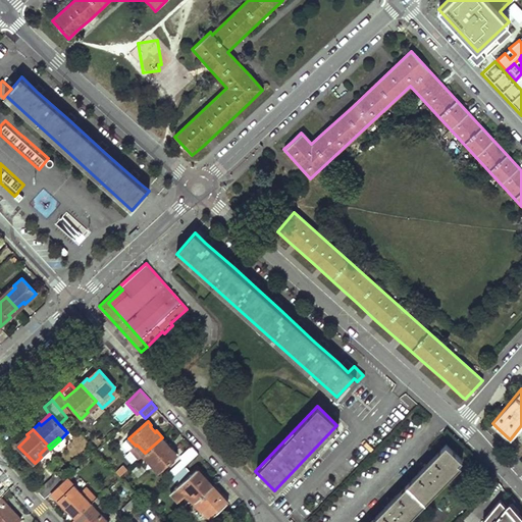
[(168,444),(162,437),(145,453),(154,463),(152,465),(159,472),(176,456),(166,446),(168,444)]
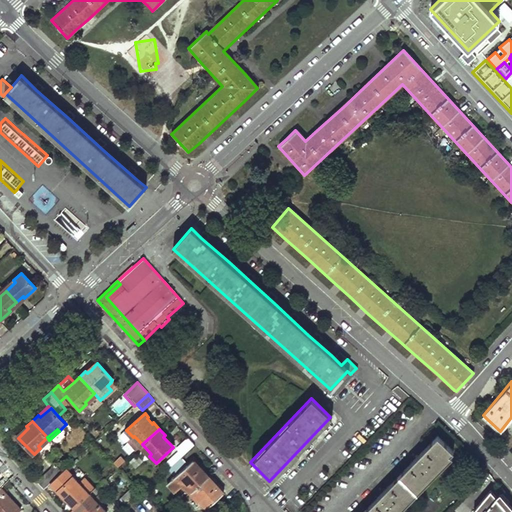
[(436,435),(361,511),(396,511),(451,456),(449,454),(452,450),(436,435)]
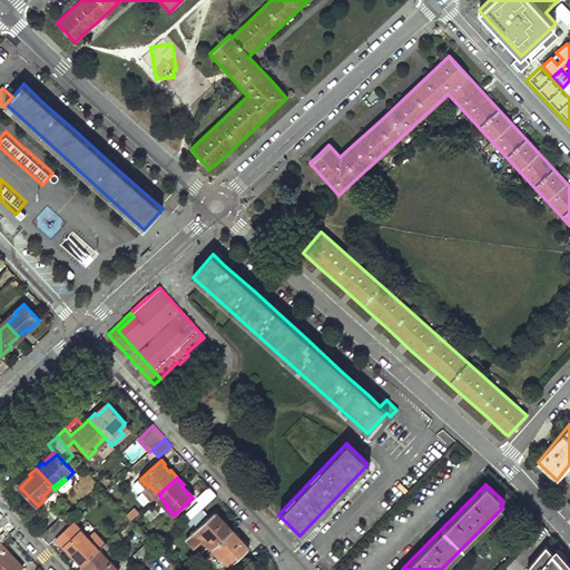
[(216,495),(209,488),(198,500),(200,502),(190,511),(194,516),(202,509),(216,495)]
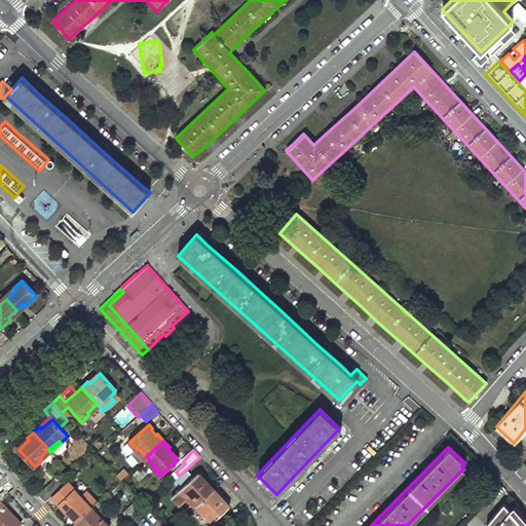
[(193,478),(186,470),(179,476),(174,481),(180,489),(173,495),(180,503),(190,495),(198,504),(216,489),(199,472),(193,478)]
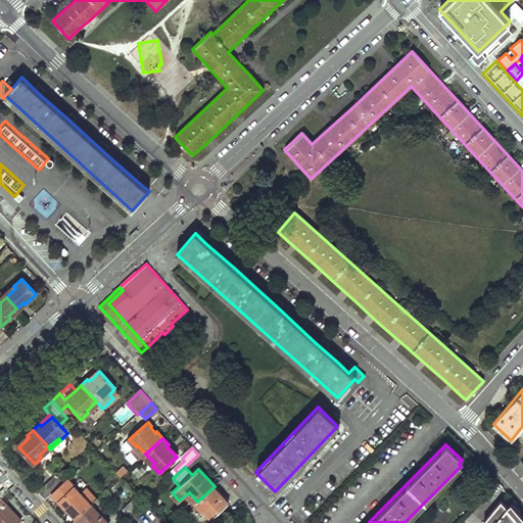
[(64,482),(57,475),(38,492),(45,500),(52,493),(64,482)]
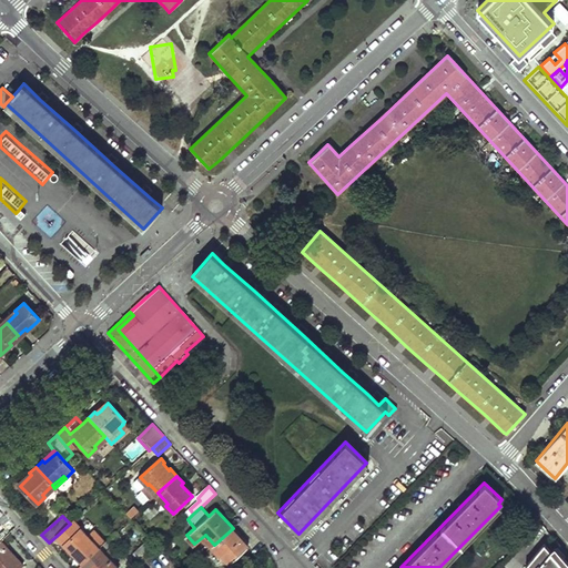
[(74,519),(70,524),(57,536),(74,556),(78,554),(84,561),(104,543),(94,531),(89,536),(74,519)]
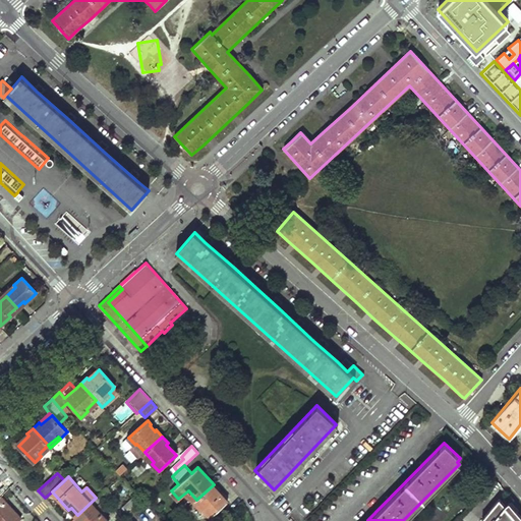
[(220,493),(214,484),(196,500),(212,517),(235,494),(227,485),(220,493)]
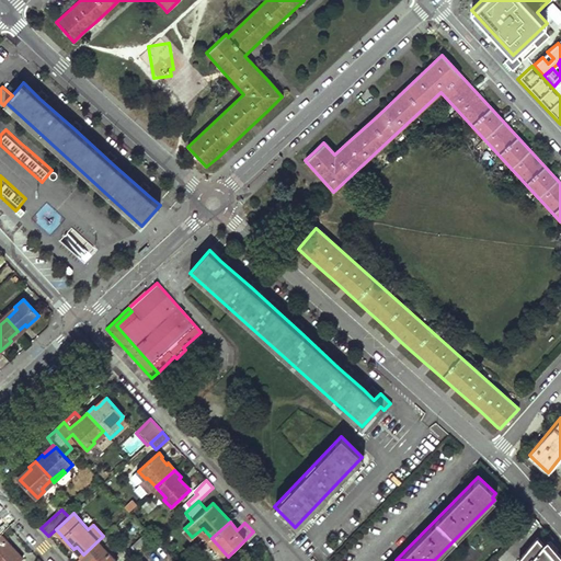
[(119,530),(115,526),(103,536),(83,554),(89,560),(116,560),(117,560),(109,552),(110,551),(104,546),(109,540),(119,530)]
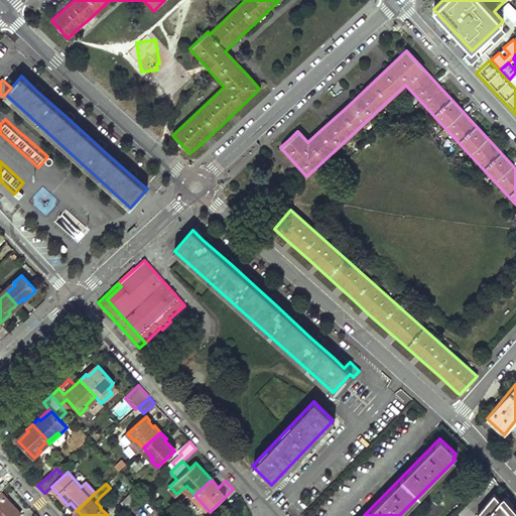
[(17,515),(21,512),(2,491),(0,492),(0,515),(17,515)]
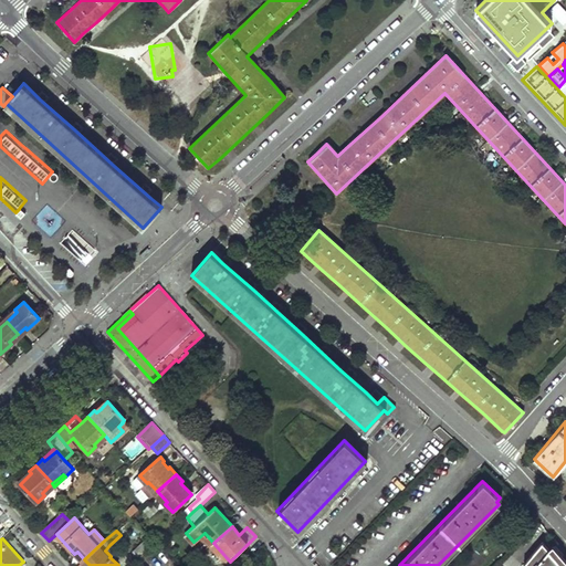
[(153,545),(147,540),(134,552),(139,558),(153,545)]
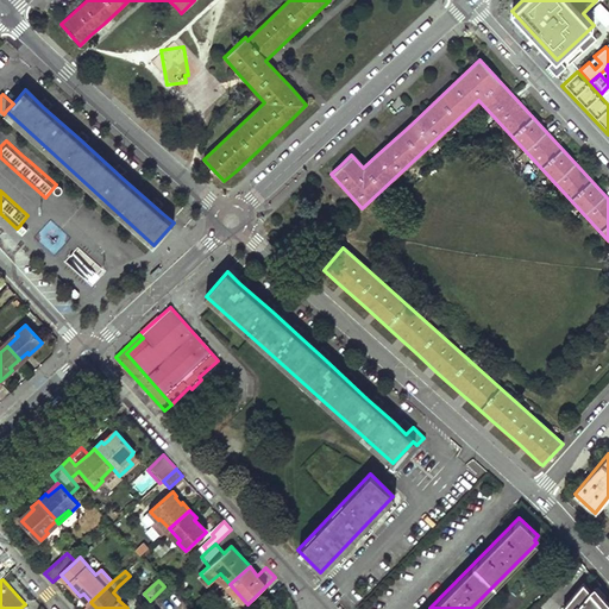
[(606,608),(597,600),(583,582),(563,608),(564,608),(606,608)]
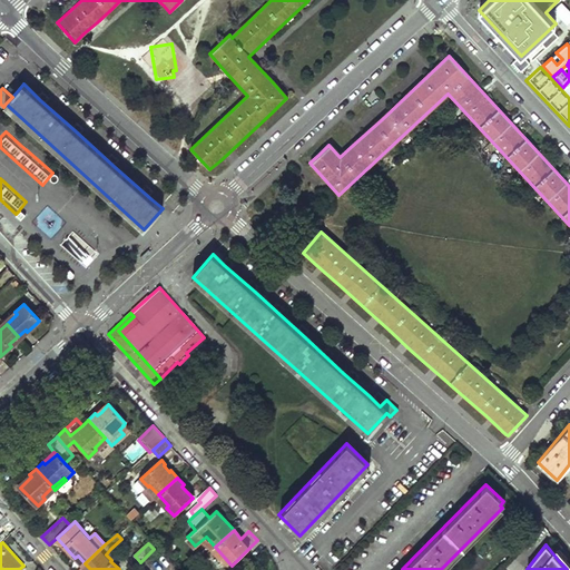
[(117,556),(110,549),(106,554),(111,560),(117,556)]
